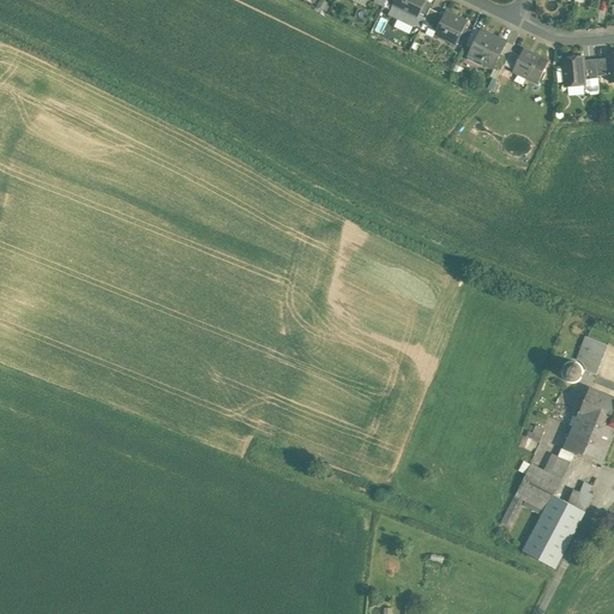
[(395,0),(385,0),(383,6),(391,10),(392,6),(395,0)]
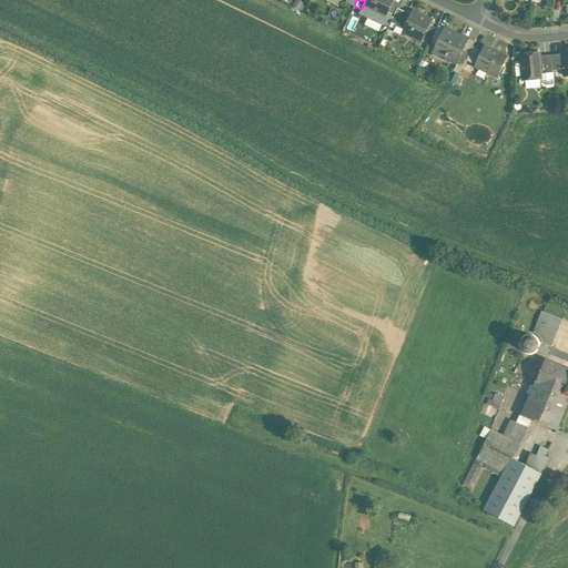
[(394,0),(365,0),(363,6),(386,17),(387,14),(394,1),(394,0)]
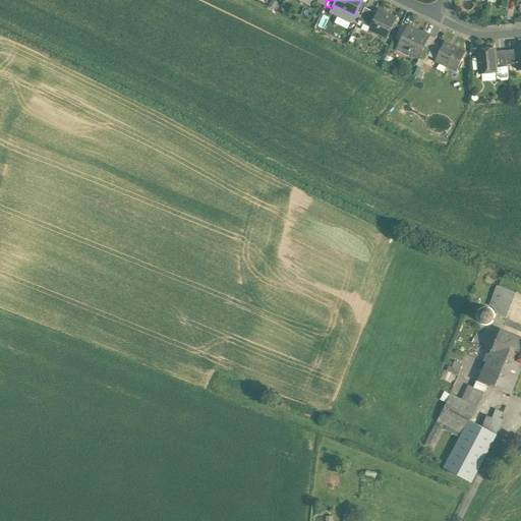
[(361,1),(355,13),(361,15),(365,7),(366,3),(361,1)]
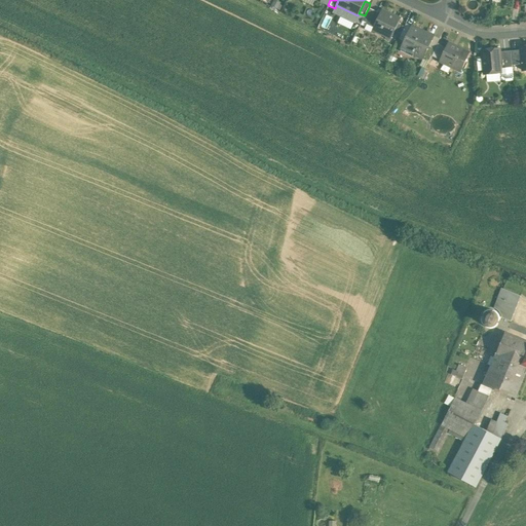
[(365,15),(363,19),(376,25),(382,11),(378,9),(378,11),(369,7),(365,15)]
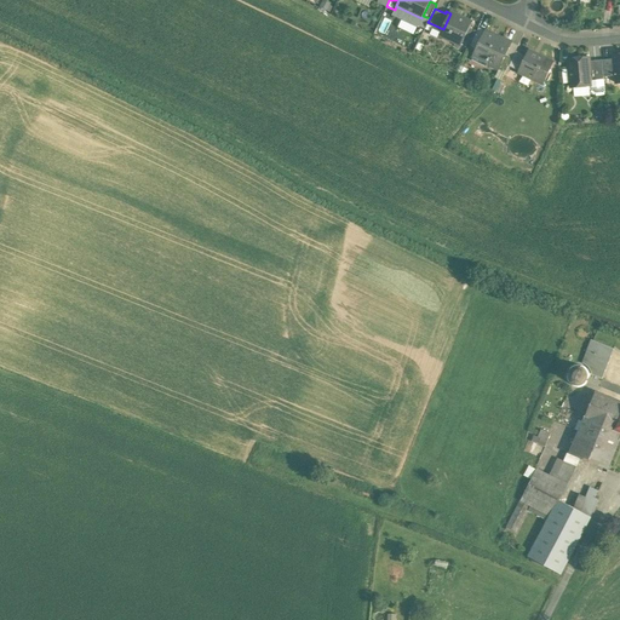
[(470,23),(451,13),(443,29),(441,34),(443,35),(460,44),(470,23)]
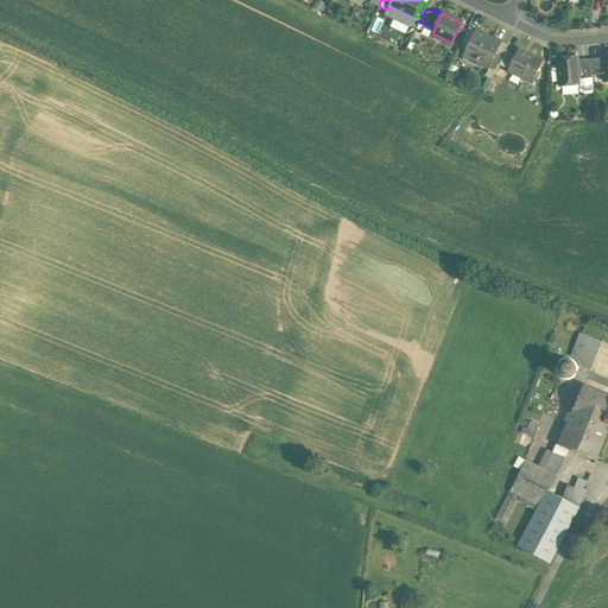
[(435,29),(419,21),(412,37),(412,38),(417,29),(423,31),(422,33),(434,39),(435,35),(432,33),(435,29)]
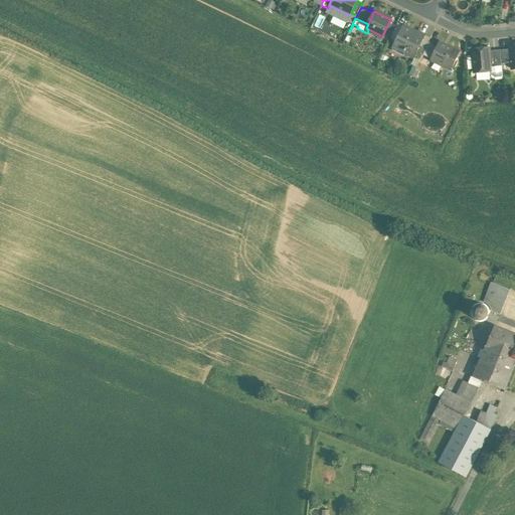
[(419,33),(403,25),(393,47),(392,49),(403,55),(404,52),(414,57),(414,56),(420,45),(422,40),(417,37),(419,33)]
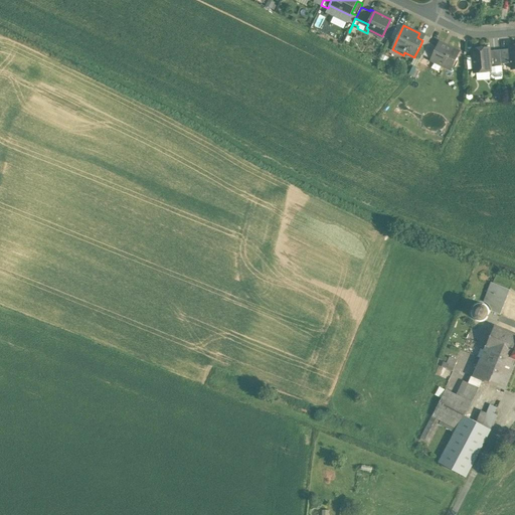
[(420,45),(425,48),(428,42),(431,38),(424,35),(422,40),(420,45)]
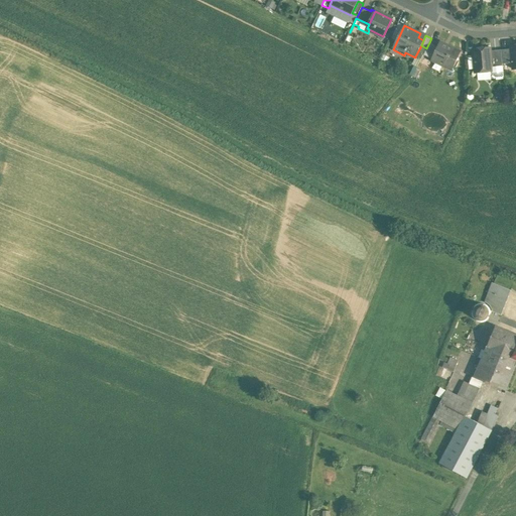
[(437,46),(429,42),(426,48),(423,54),(431,58),(437,46)]
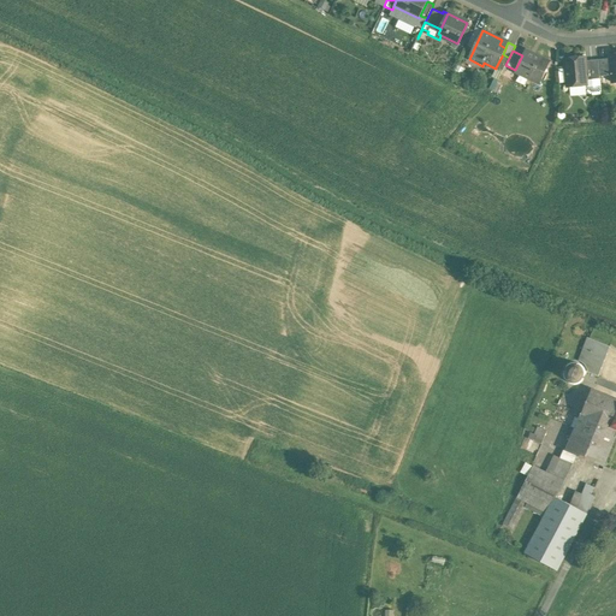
[(550,63),(525,51),(522,55),(515,70),(540,82),(550,63)]
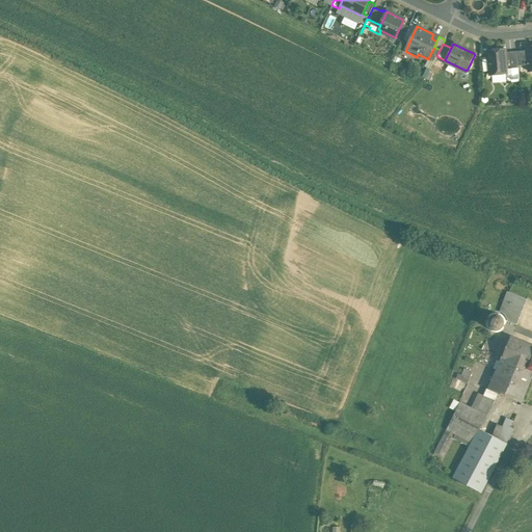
[(434,47),(428,58),(434,61),(436,56),(440,50),(434,47)]
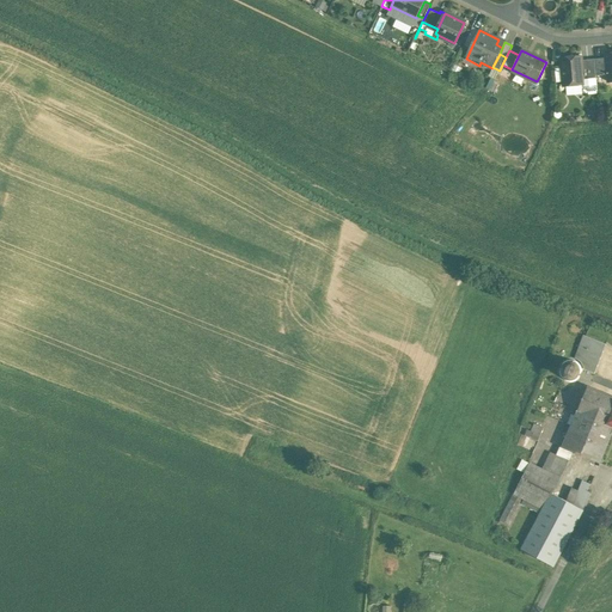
[(581,56),(562,59),(564,86),(585,84),(585,89),(588,92),(597,91),(597,78),(583,79),(582,60),(581,56)]
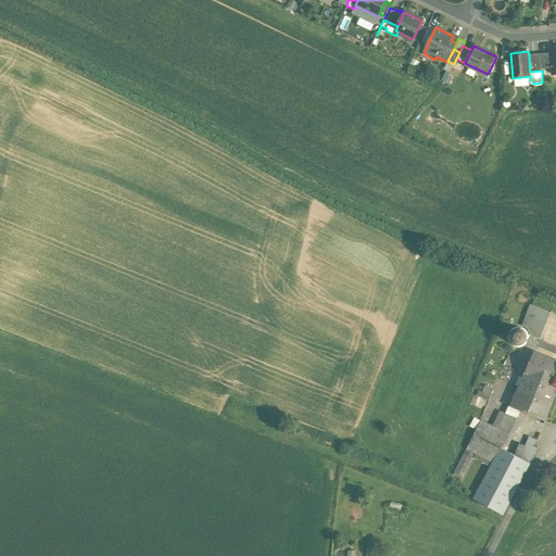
[(551,52),(540,53),(541,68),(553,67),(551,52)]
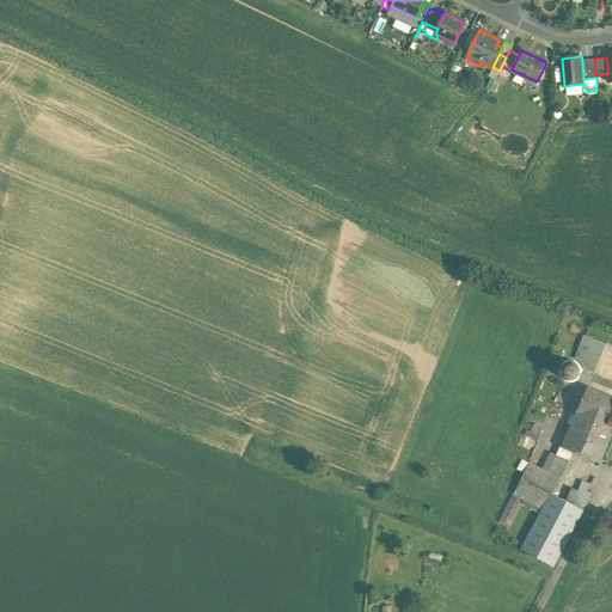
[(594,59),(582,60),(583,79),(597,78),(595,75),(594,59)]
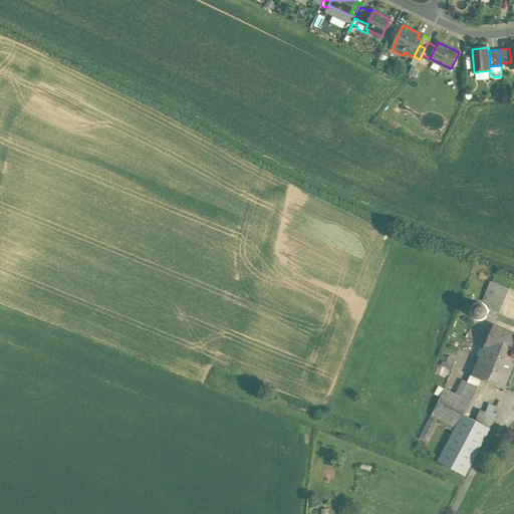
[(509,289),(498,284),(495,294),(496,294),(493,303),(490,310),(500,313),(509,289)]
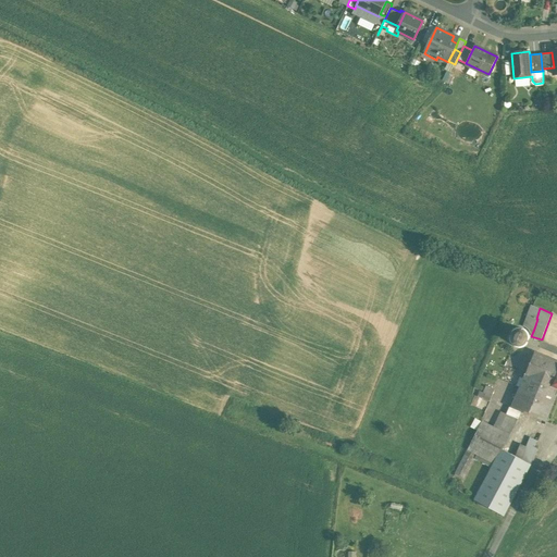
[(536,319),(528,316),(523,326),(527,327),(529,330),(530,327),(534,329),(537,319),(536,319)]
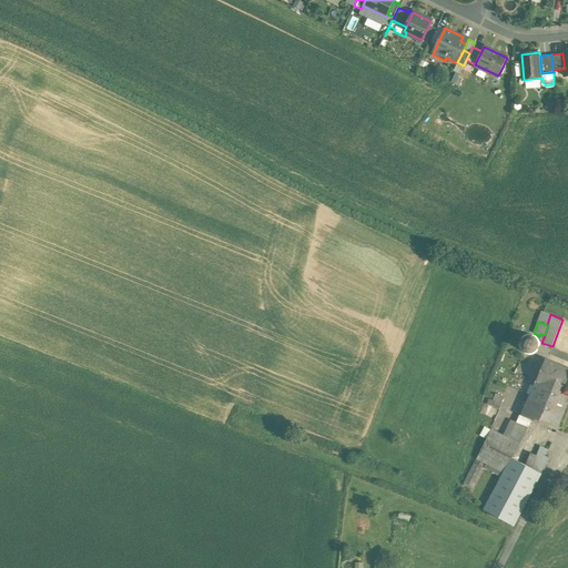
[(539,348),(539,344),(539,341),(537,337),(534,335),(529,334),(526,335),(523,337),(520,341),(519,344),(520,348),(523,352),(526,354),(530,354),(534,354),(537,352),(539,348)]
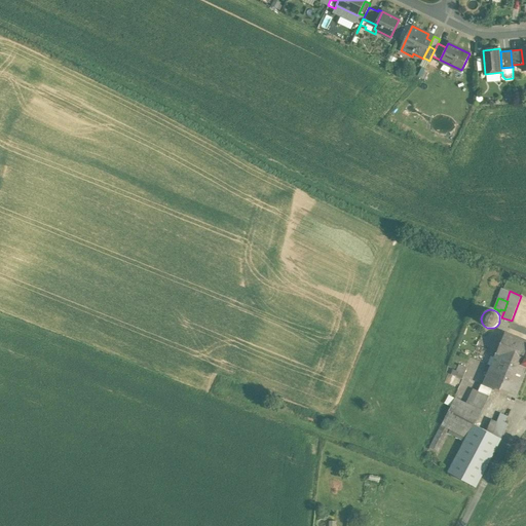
[(525,351),(525,341),(505,333),(496,353),(521,364),(525,351)]
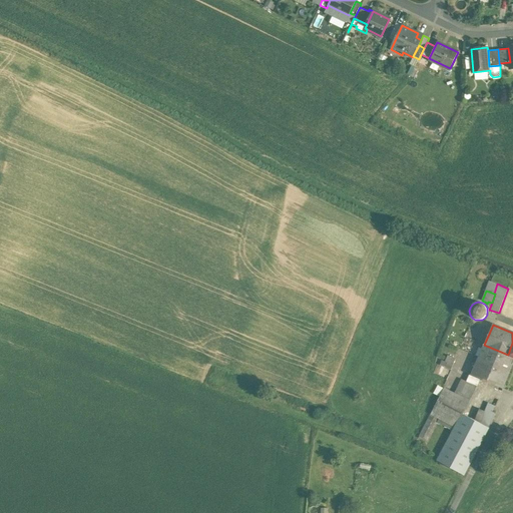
[(512,357),(508,355),(484,345),(472,376),(503,389),(512,362),(512,357)]
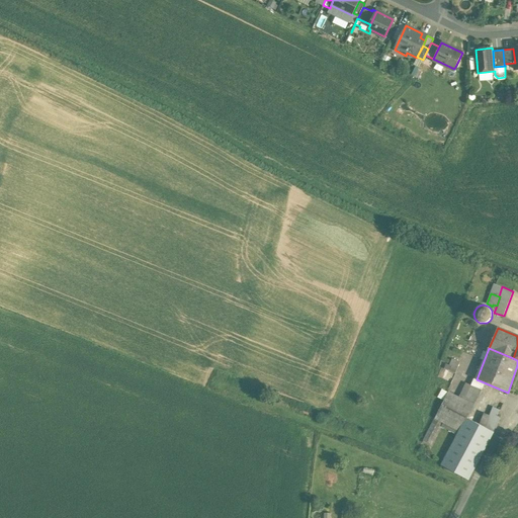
[(460,362),(452,359),(450,365),(446,364),(444,368),(455,373),(460,362)]
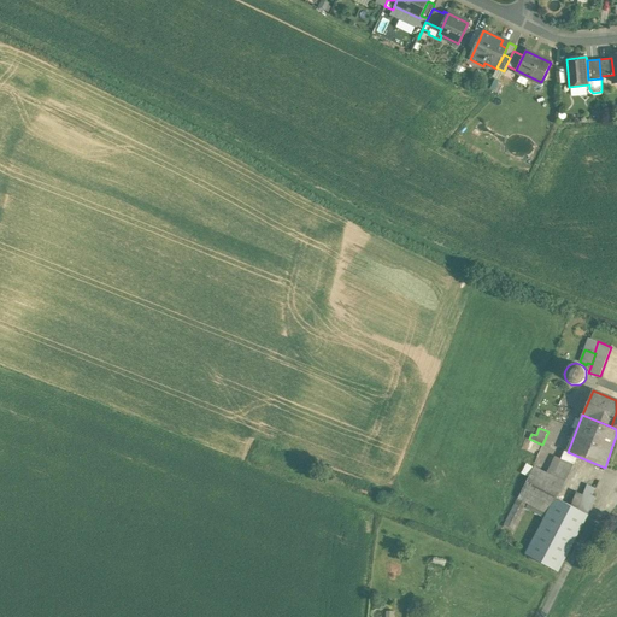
[(556,456),(547,472),(565,482),(574,464),(556,456)]
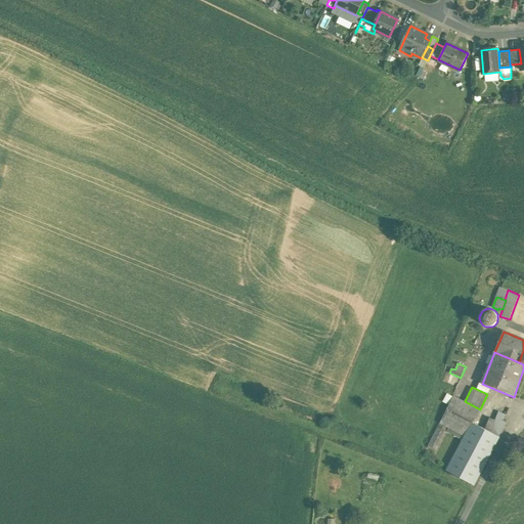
[(453,397),(447,394),(443,401),(449,404),(453,397)]
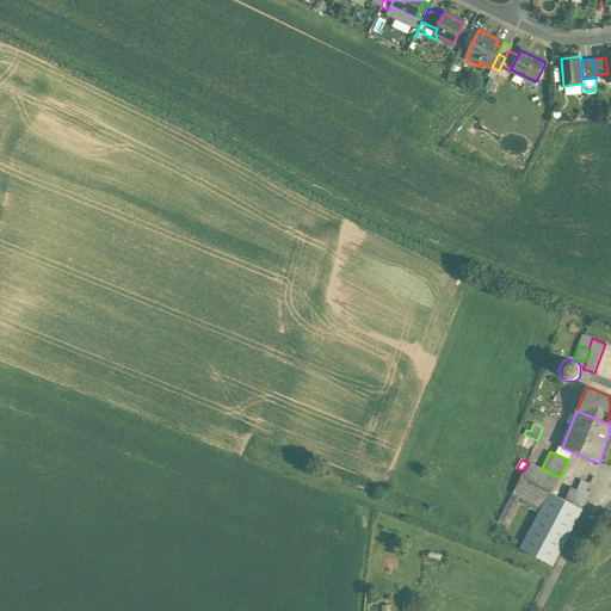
[(542,468),(529,462),(529,463),(524,471),(513,493),(523,498),(520,503),(541,513),(551,493),(560,477),(542,468)]
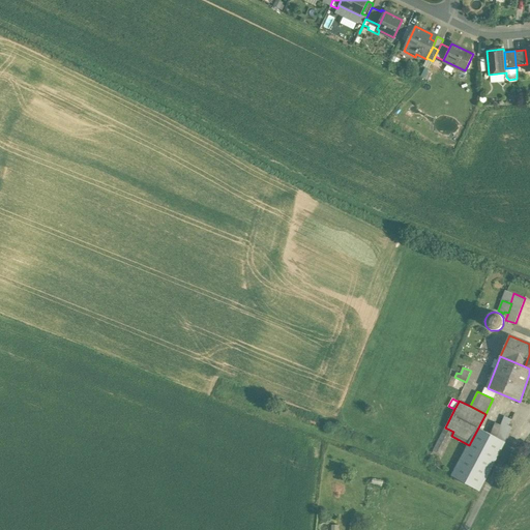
[(501,424),(496,437),(505,442),(511,427),(509,425),(512,419),(504,416),(501,424)]
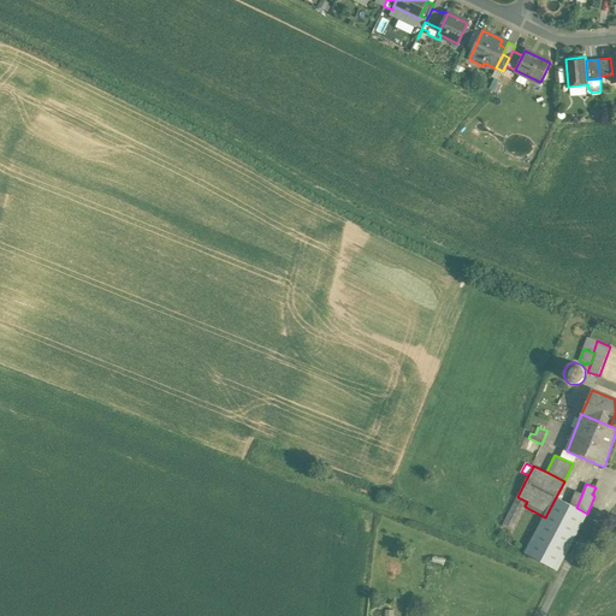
[(582,493),(575,491),(570,504),(576,508),(582,493)]
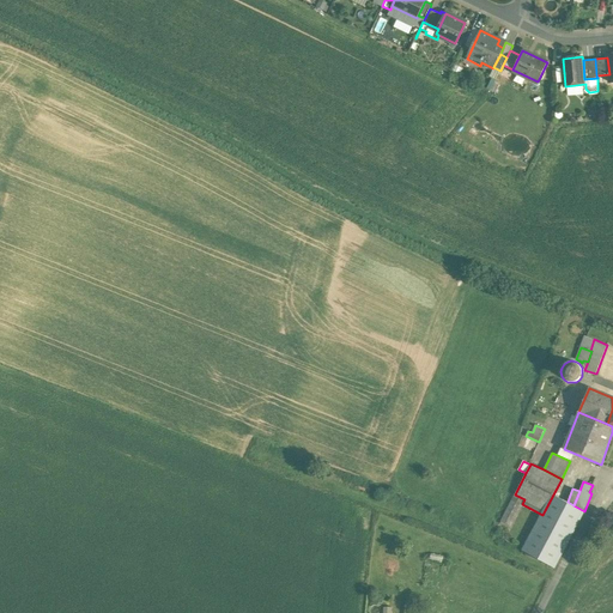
[(525,499),(515,495),(502,521),(511,526),(522,504),(525,499)]
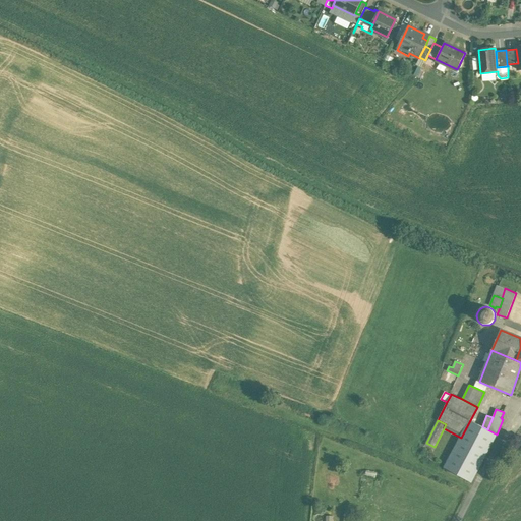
[(470,420),(461,438),(445,468),(471,482),(497,435),(487,429),(482,426),(481,426),(470,420)]
